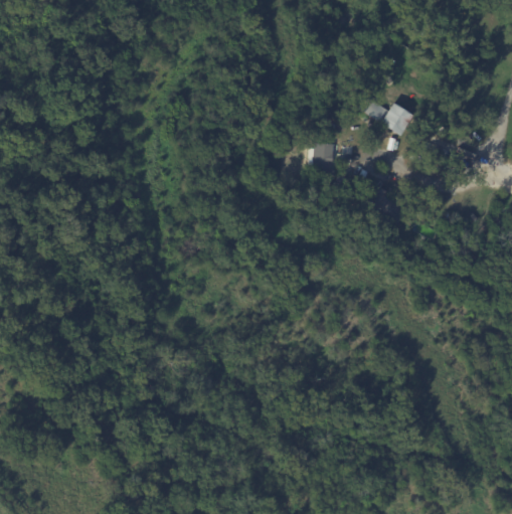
[(413,116),(400,137),(380,124),(381,123),(345,101),(353,88),(389,110),(393,103),(413,116)]
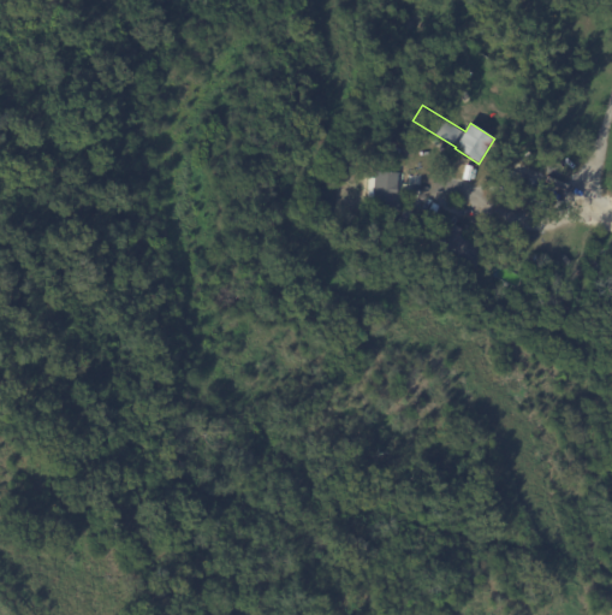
[(375,170),(398,172),(396,206),(373,205),(375,170)]
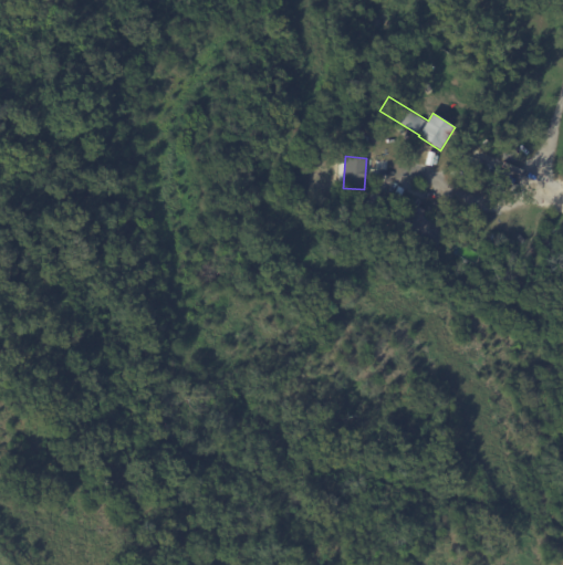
[(509,301),(517,305),(509,317),(497,310),(503,297),(509,301)]
